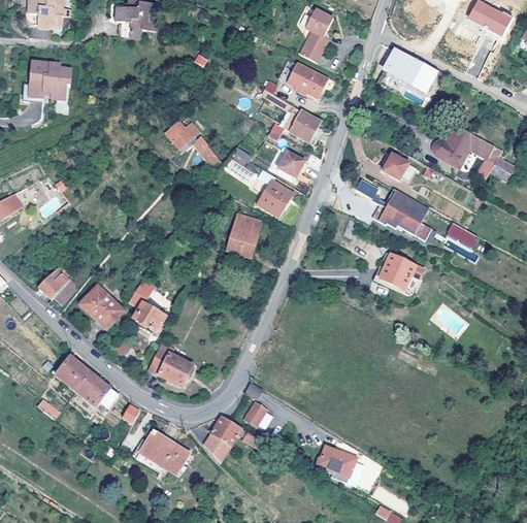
[(29,0),(28,7),(28,11),(38,12),(37,25),(37,26),(52,27),(52,24),(62,25),(63,15),(69,15),(70,7),(64,6),(64,0),(29,0)]
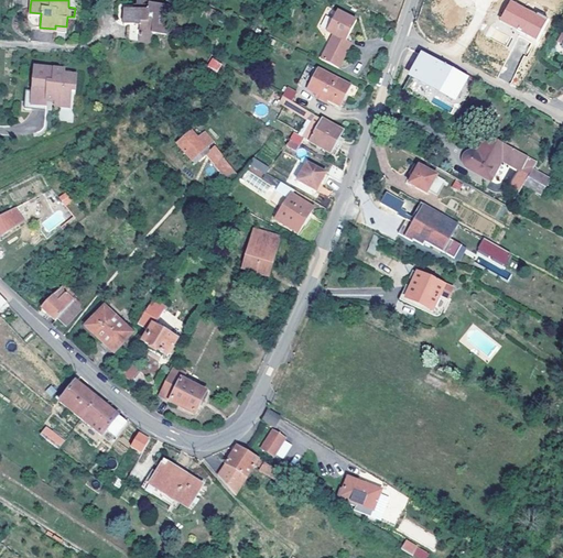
[(136,0),(136,2),(133,2),(132,7),(125,7),(123,22),(127,23),(127,37),(151,40),(151,31),(166,32),(166,21),(165,22),(165,14),(169,14),(170,2),(150,1),(150,0),(136,0)]
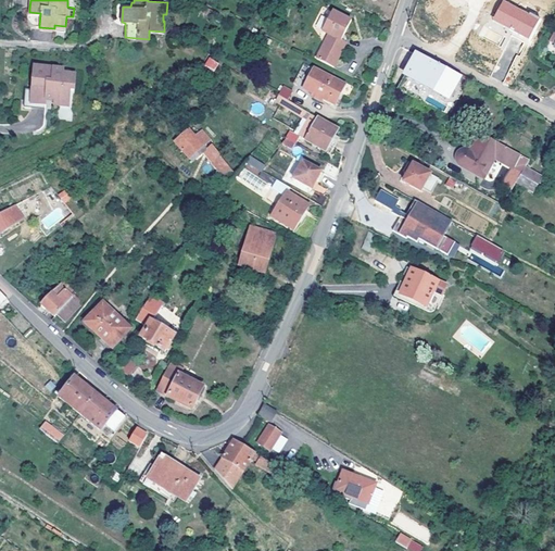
[(314,53),(332,63),(344,36),(339,34),(352,9),(333,0),(331,0),(320,24),(326,26),(314,53)]
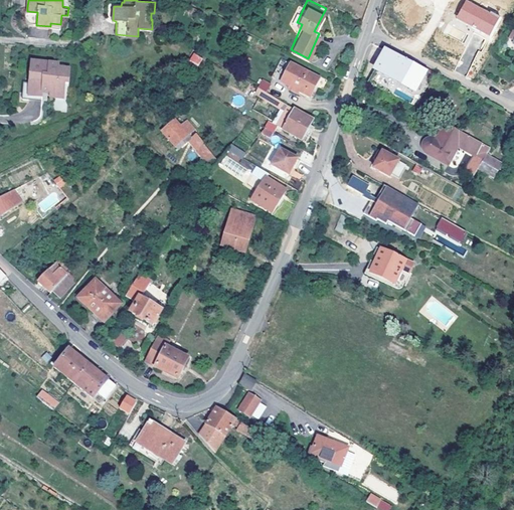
[(29,23),(36,24),(37,12),(27,11),(27,7),(23,6),(23,17),(29,23)]
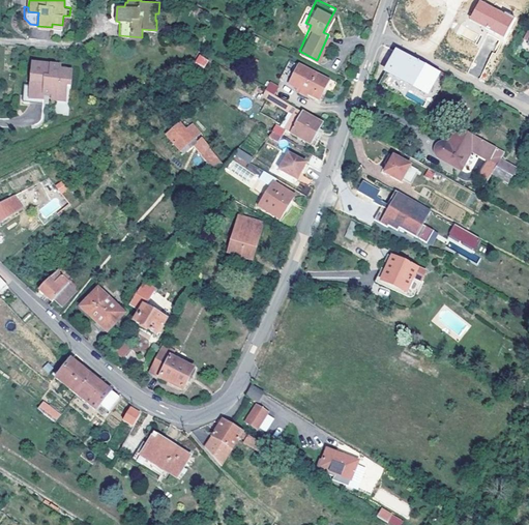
[(430,64),(397,47),(395,46),(384,67),(418,86),(430,64)]
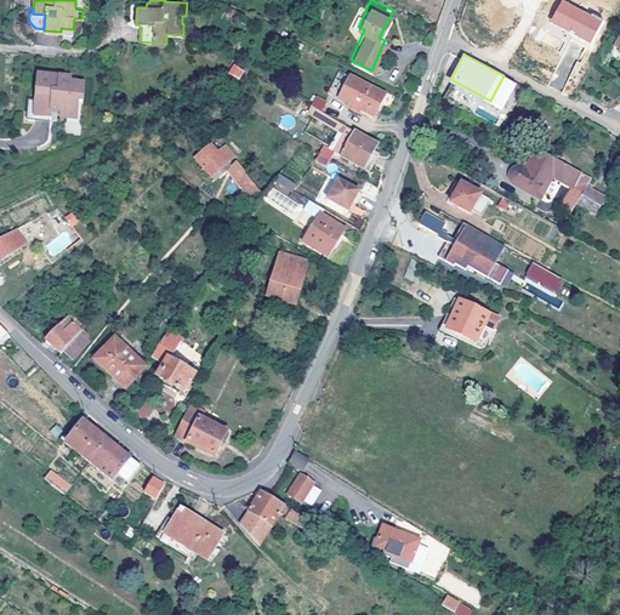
[(238,74),(244,64),(233,57),(227,67),(238,74)]
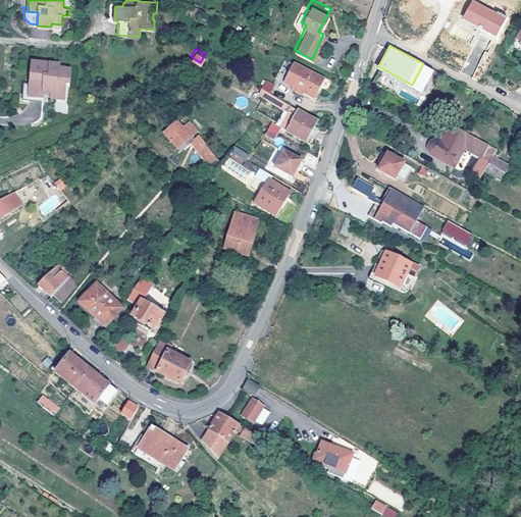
[(60,57),(32,55),(29,91),(44,93),(45,88),(51,88),(51,93),(67,95),(67,79),(72,80),(73,63),(61,62),(60,57)]
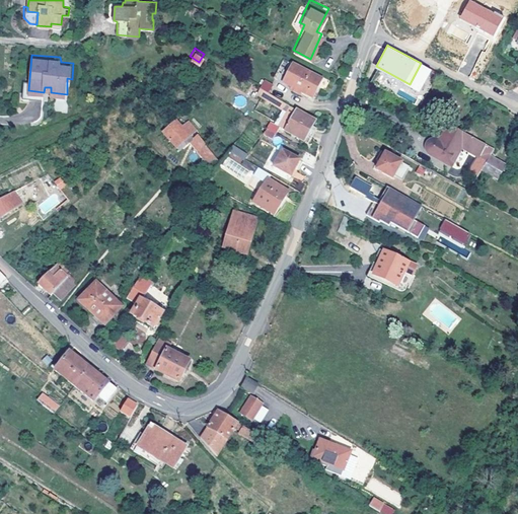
[(284,57),(275,75),(293,84),(291,88),(299,92),(301,88),(312,93),(321,75),(284,57)]
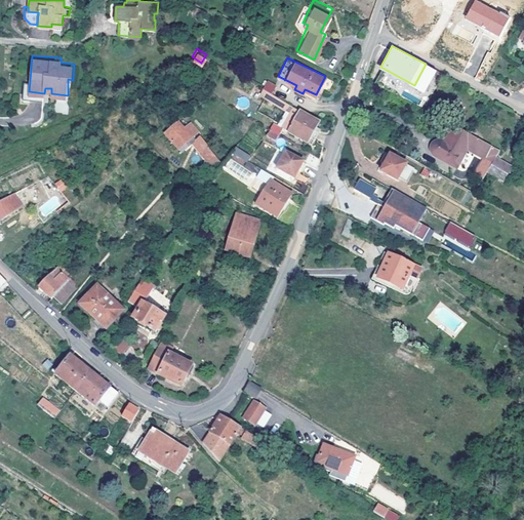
[(433,68),(426,64),(414,85),(421,89),(433,68)]
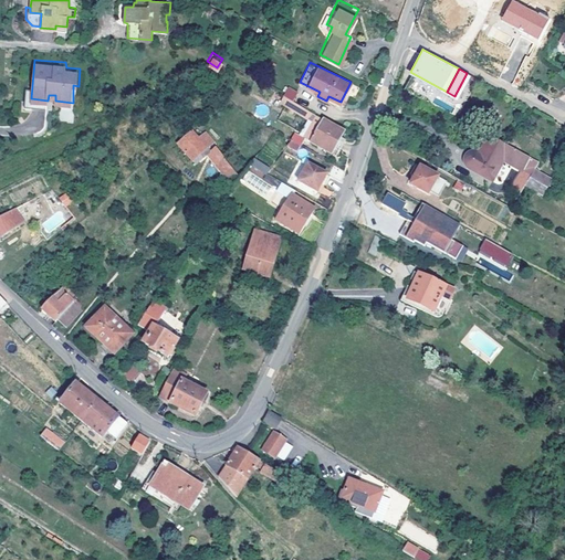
[(283,94),(279,101),(306,117),(311,111),(283,94)]
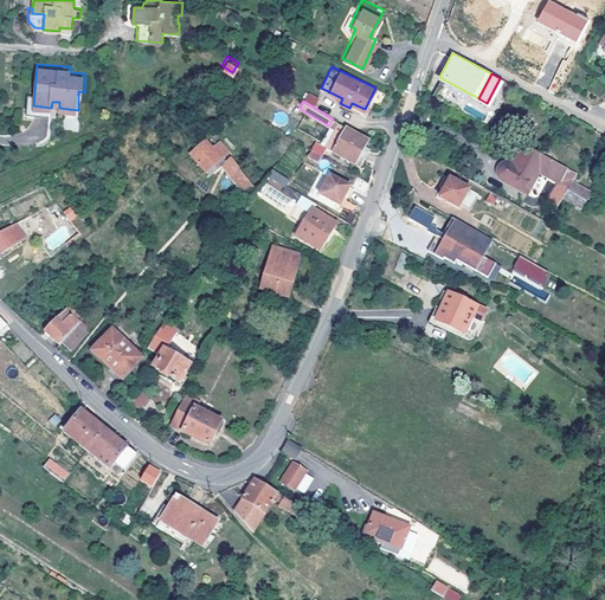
[(328,148),(333,150),(346,126),(342,123),(328,148)]
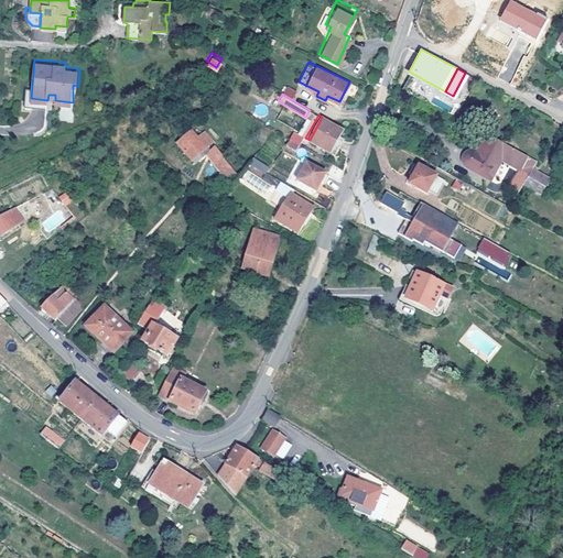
[(322,117),(310,140),(328,151),(332,145),(337,148),(343,135),(338,133),(342,127),(322,117)]
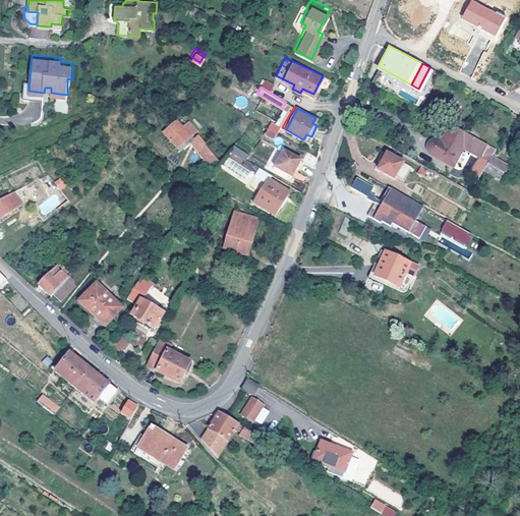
[(182,113),(163,130),(179,149),(188,140),(185,137),(195,128),(182,113)]
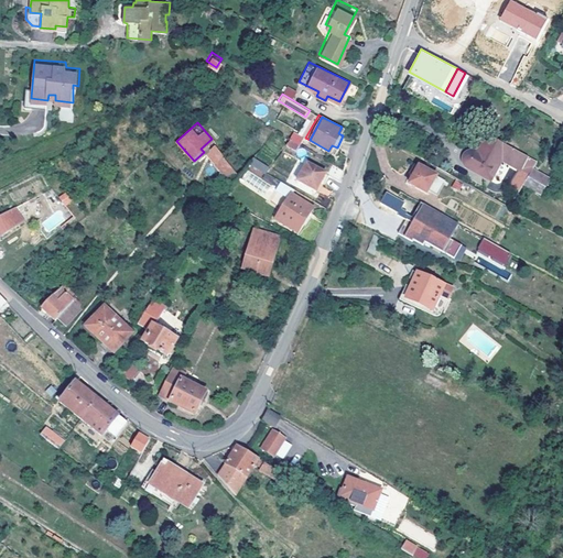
[(289,138),(299,143),(303,137),(293,131),(289,138)]
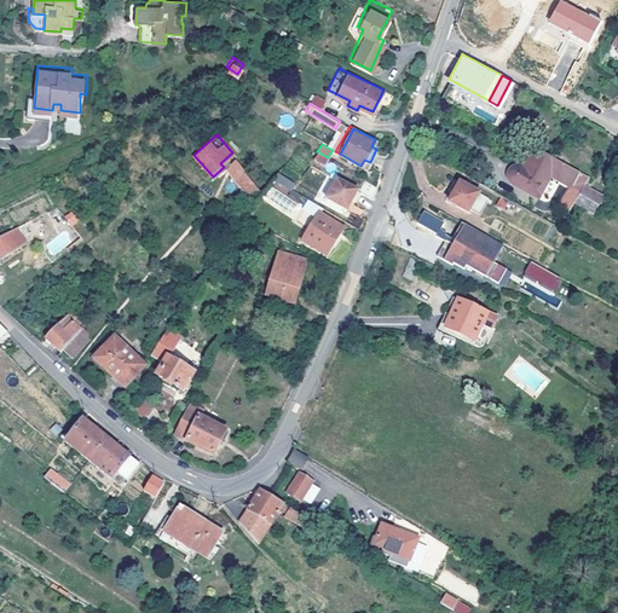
[(571,183),(579,168),(553,154),(533,144),(524,163),(521,162),(519,162),(517,163),(514,163),(513,166),(512,167),(509,169),(509,173),(509,175),(510,177),(512,180),(513,181),(538,195),(550,172),(571,183)]
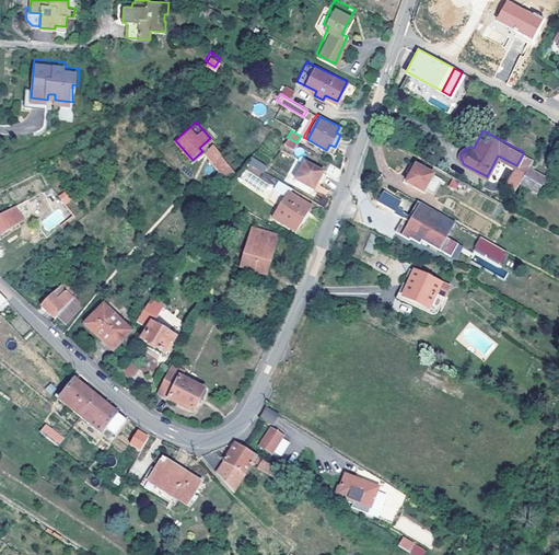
[(293,148),(297,142),(287,137),(283,143),(293,148)]
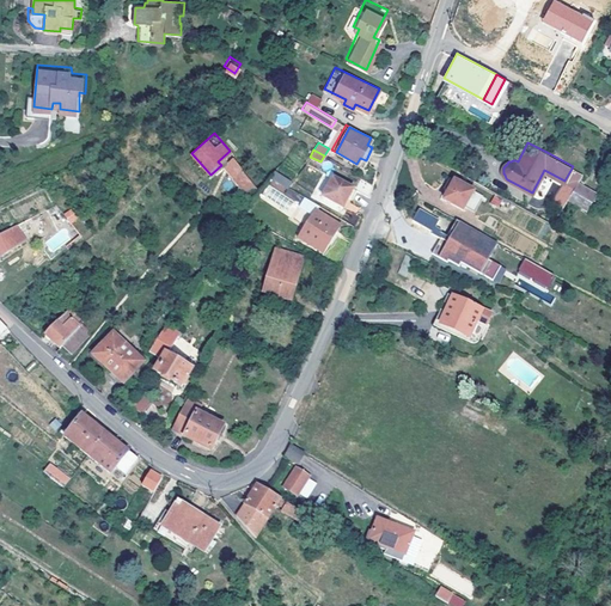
[(242,167),(232,173),(248,194),(256,187),(242,167)]
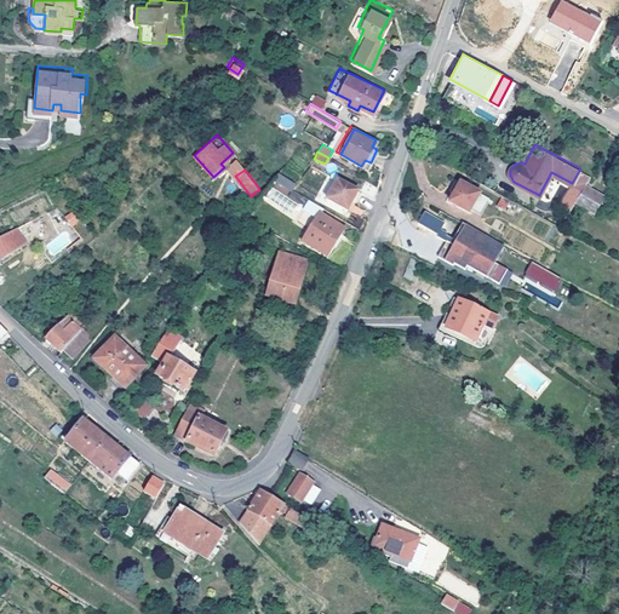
[(453,190),(459,178),(456,176),(450,188),(453,190)]
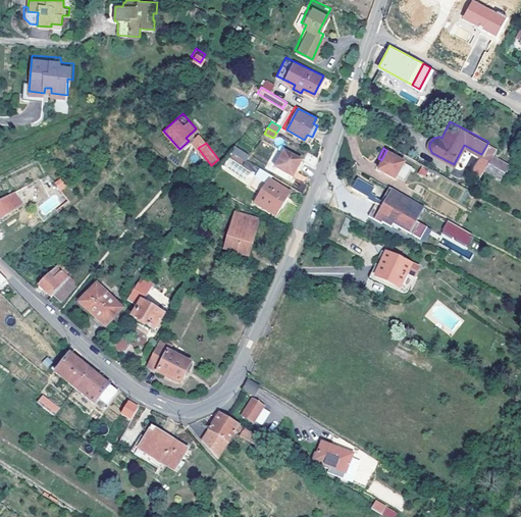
[(282,149),(274,165),(291,174),(300,157),(282,149)]
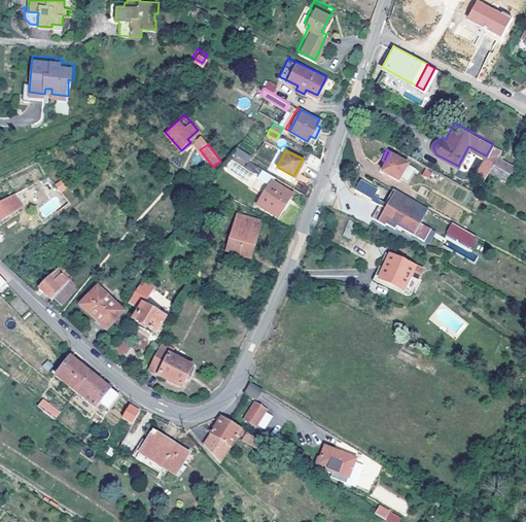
[(381,169),(396,177),(398,174),(407,161),(390,151),(385,162),(381,169)]
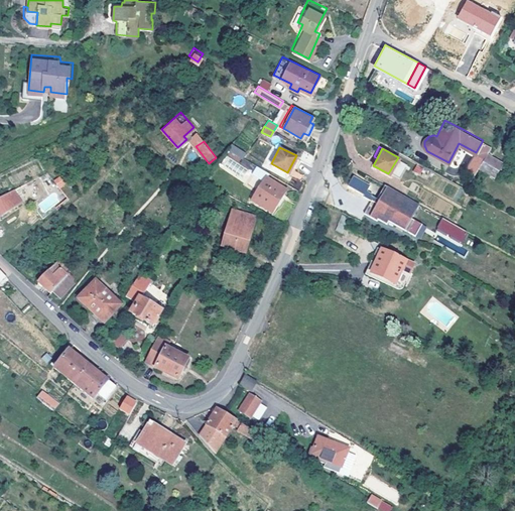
[(302,149),(298,157),(307,161),(311,154),(302,149)]
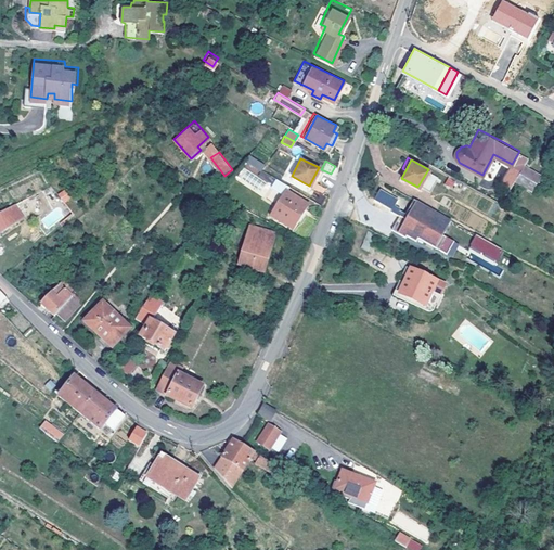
[(524,164),(516,178),(530,187),(539,173),(524,164)]
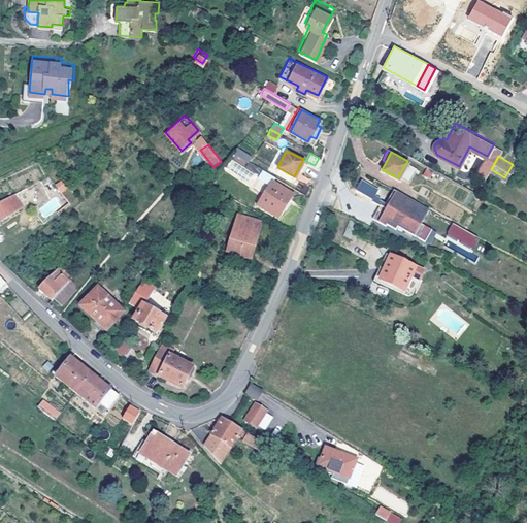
[(407,161),(399,174),(407,178),(415,165),(407,161)]
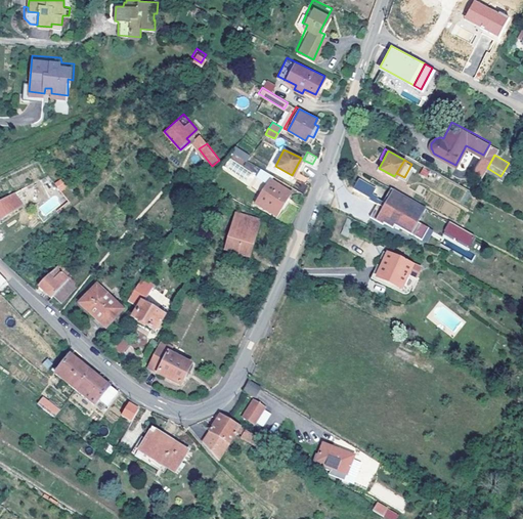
[(430,166),(423,162),(419,169),(426,172),(430,166)]
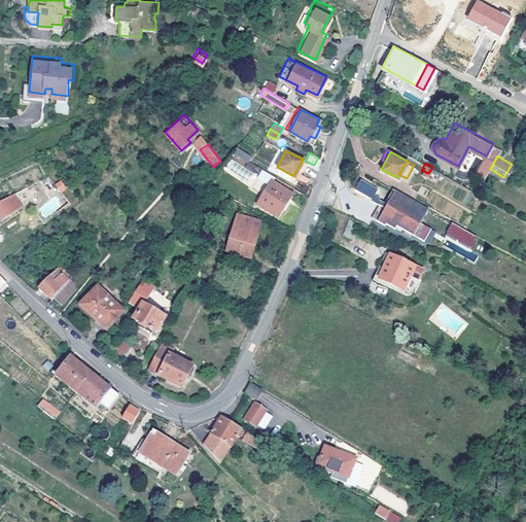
[(261,168),(257,166),(253,172),(269,181),(271,178),(273,175),(261,168)]
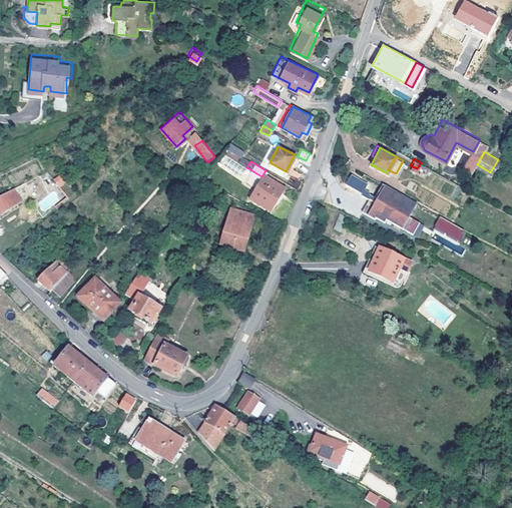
[(59,169),(52,173),(57,182),(64,178),(59,169)]
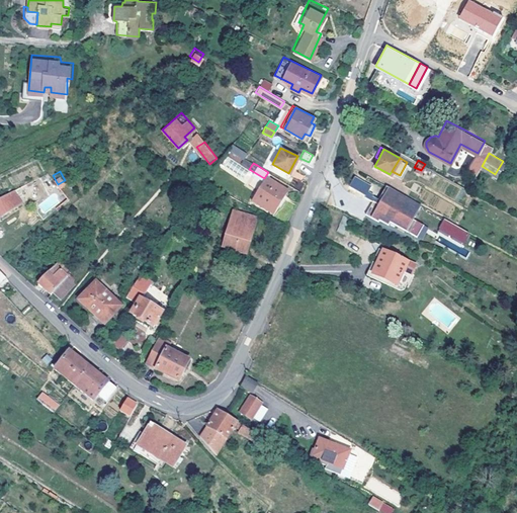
[(353,171),(348,181),(364,190),(370,180),(353,171)]
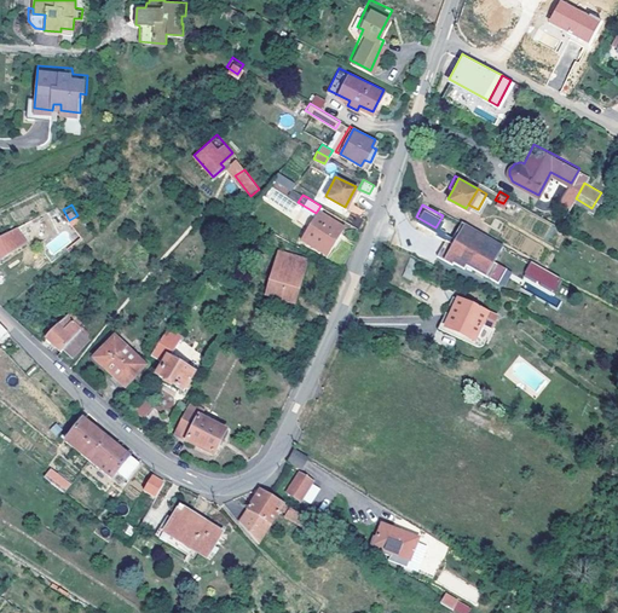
[(344,224),(318,209),(316,213),(300,238),(339,261),(346,249),(333,242),(344,224)]
